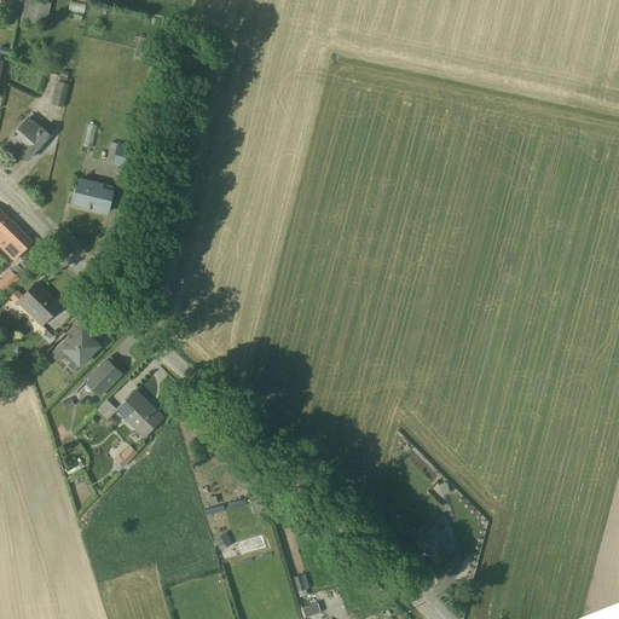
[(6,19),(16,22),(21,0),(4,0),(5,1),(10,3),(6,19)]
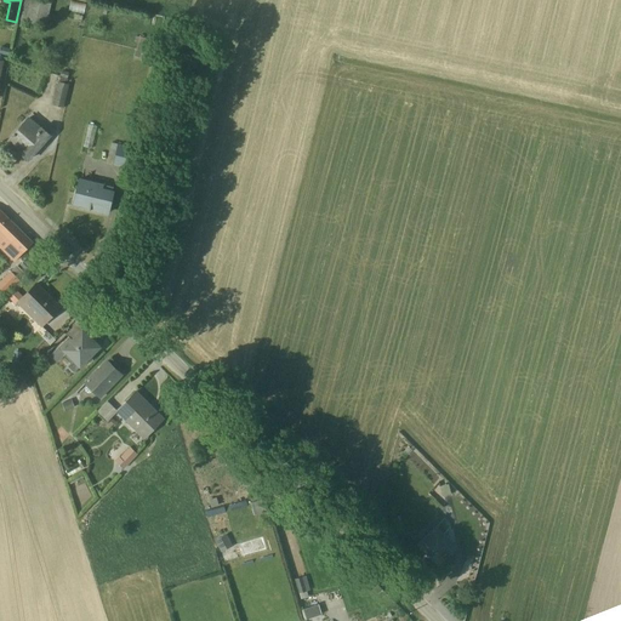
[(50,5),(32,0),(23,0),(20,21),(45,27),(50,5)]
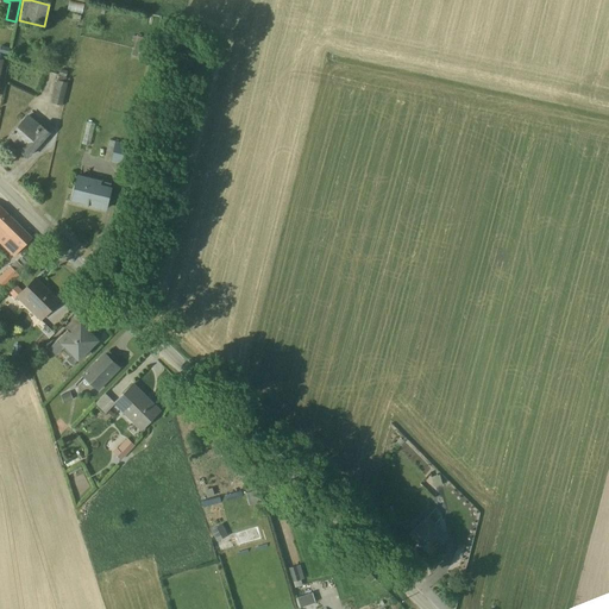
[(67,71),(60,70),(57,81),(56,81),(51,104),(61,106),(67,83),(64,82),(66,79),(66,77),(67,71)]
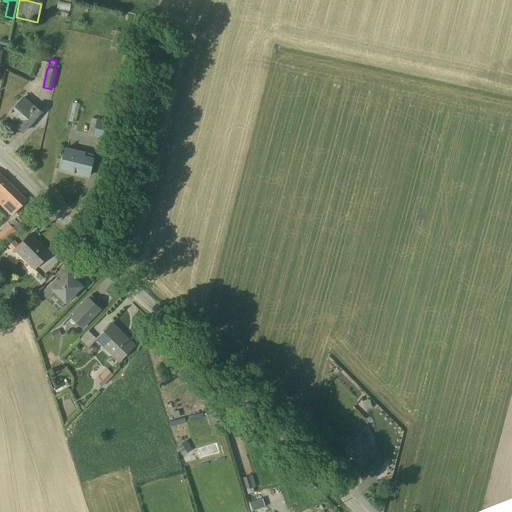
[(41,111),(23,97),(6,116),(14,123),(15,122),(17,124),(16,126),(22,132),(41,111)]
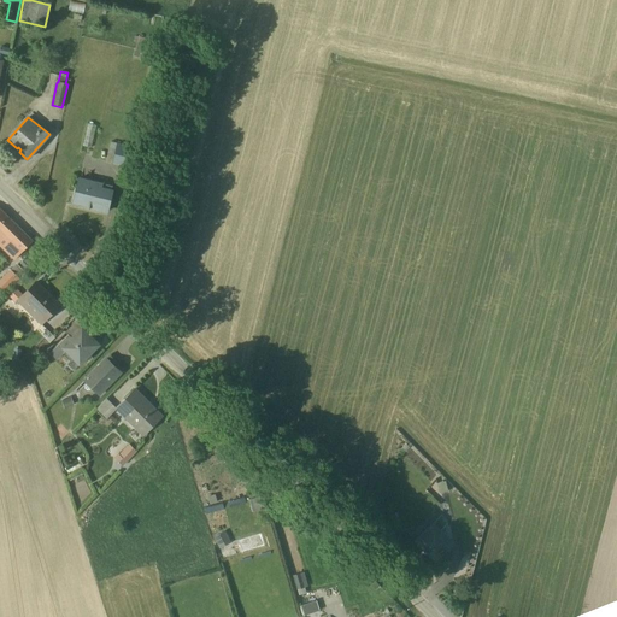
[(82,146),(90,148),(95,127),(92,125),(92,123),(89,122),(88,124),(87,124),(82,146)]
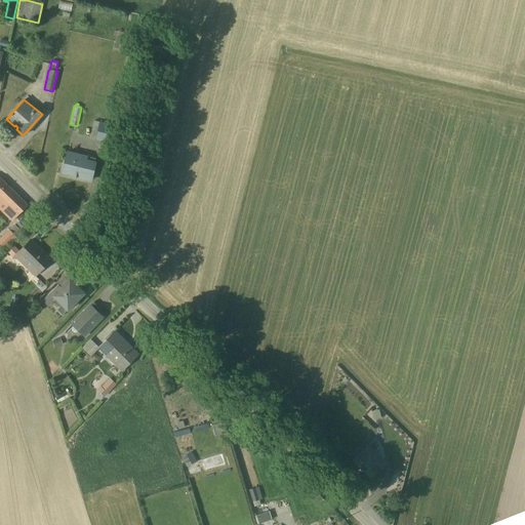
[(108,124),(93,121),(91,131),(96,133),(94,140),(104,143),(108,124)]
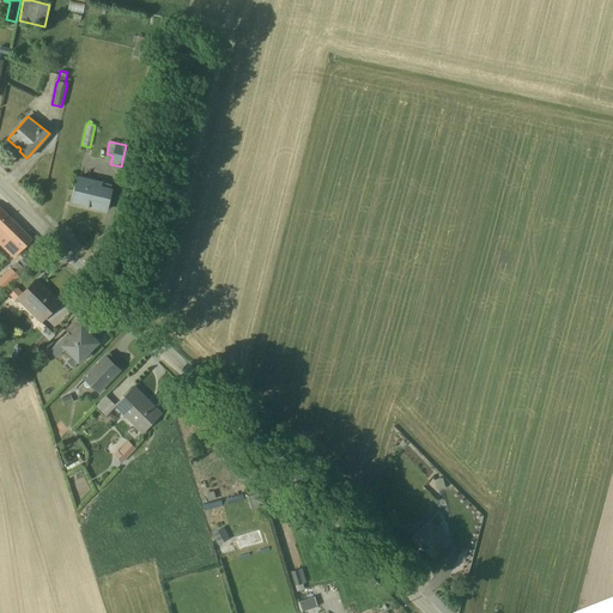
[(78,177),(73,198),(89,201),(86,208),(87,208),(87,207),(105,211),(110,189),(111,186),(78,177)]
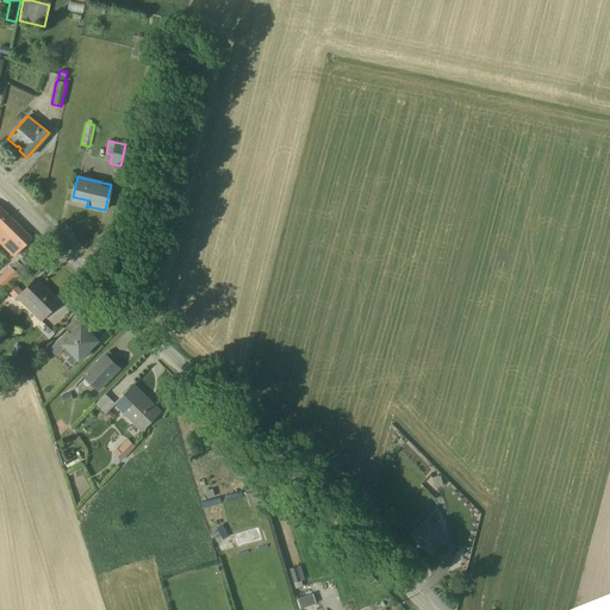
[(31,240),(0,207),(0,244),(13,257),(31,240)]
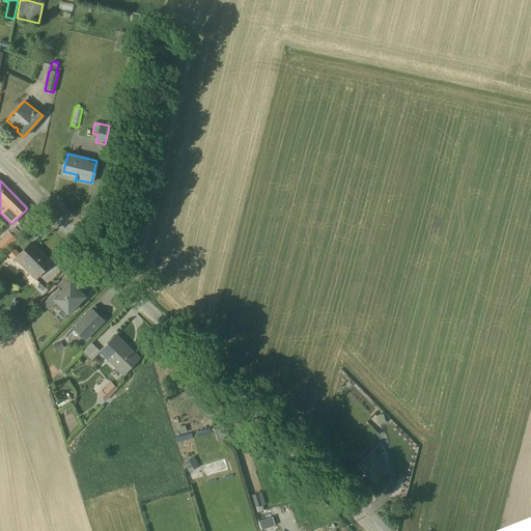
[(19,234),(12,228),(9,232),(8,232),(0,240),(0,247),(4,252),(17,241),(15,239),(19,234)]
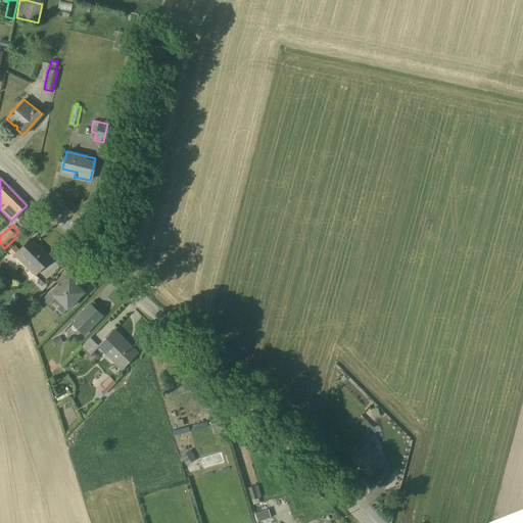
[(50,259),(30,239),(13,255),(34,276),(50,259)]
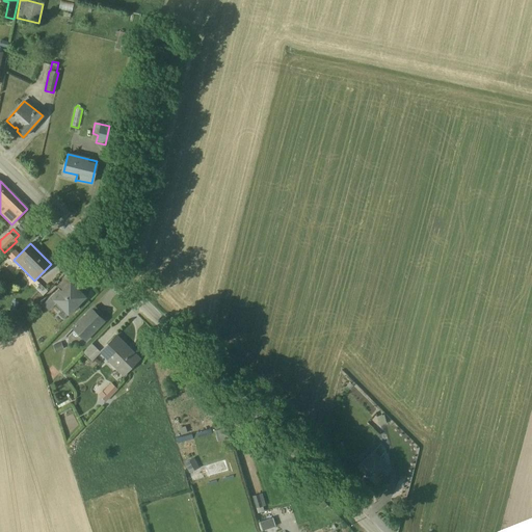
[(43,304),(48,311),(54,304),(60,312),(57,314),(62,319),(84,297),(64,277),(56,287),(58,289),(43,304)]
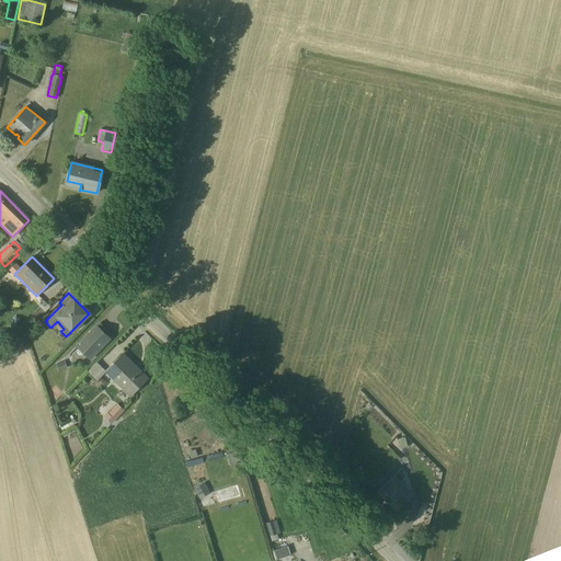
[(89,359),(110,339),(104,333),(106,331),(99,323),(90,332),(76,347),(78,350),(76,352),(77,354),(78,355),(80,355),(81,355),(82,354),(89,359)]
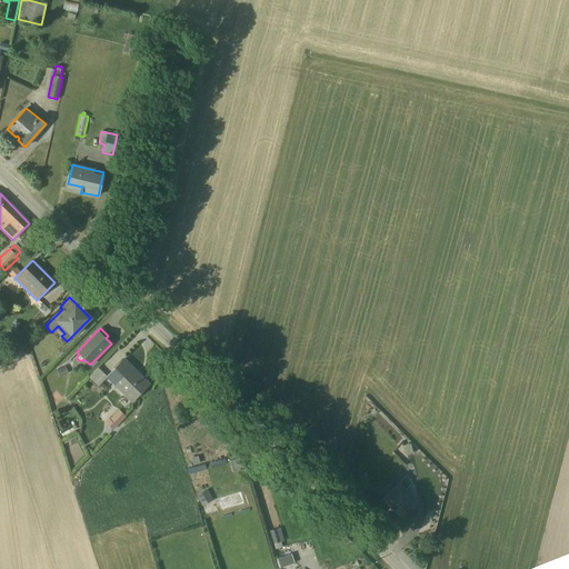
[(131,402),(149,385),(123,359),(107,376),(99,368),(90,378),(97,386),(106,378),(131,402)]
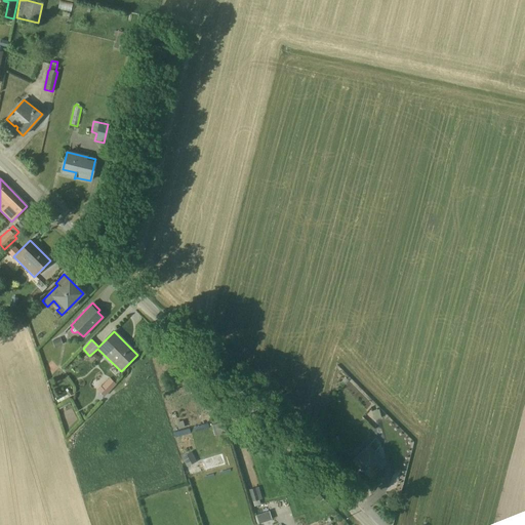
[(116,385),(109,377),(101,387),(99,386),(96,390),(104,397),(116,385)]
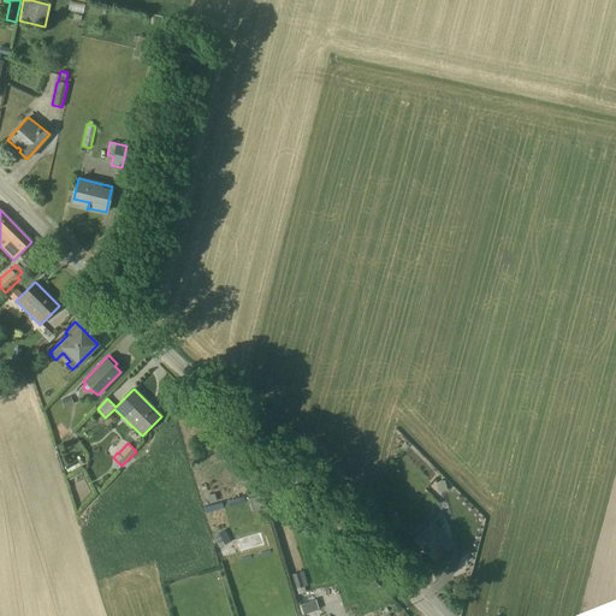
[(264,507),(260,496),(248,499),(250,510),(264,507)]
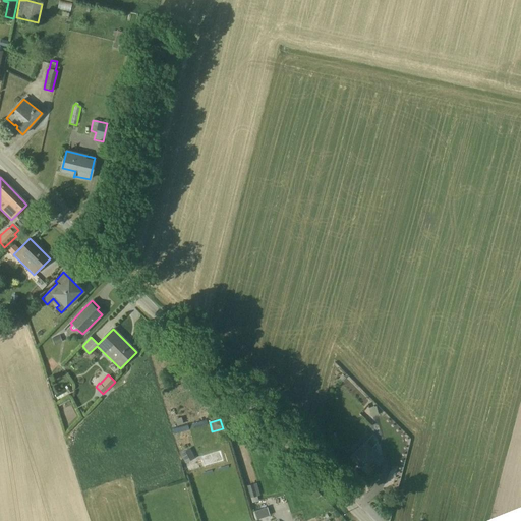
[(240,430),(238,422),(228,426),(230,433),(240,430)]
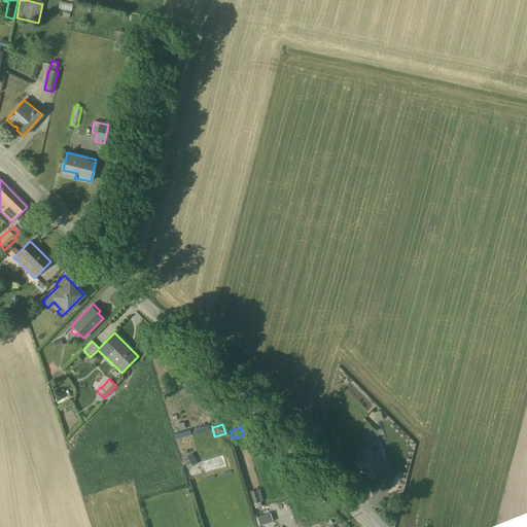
[(189,430),(174,435),(175,441),(190,436),(189,430)]
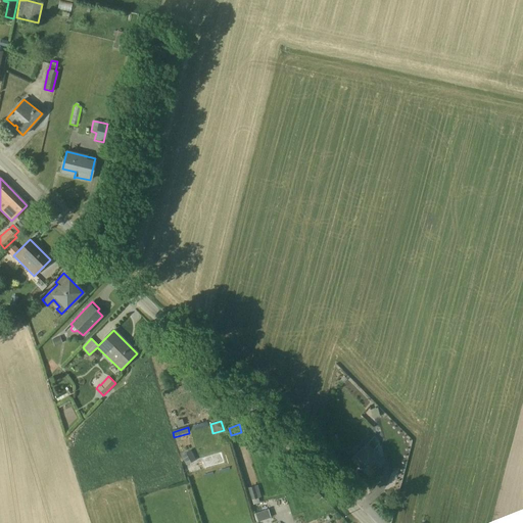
[(383,460),(367,443),(352,459),(368,475),(383,460)]
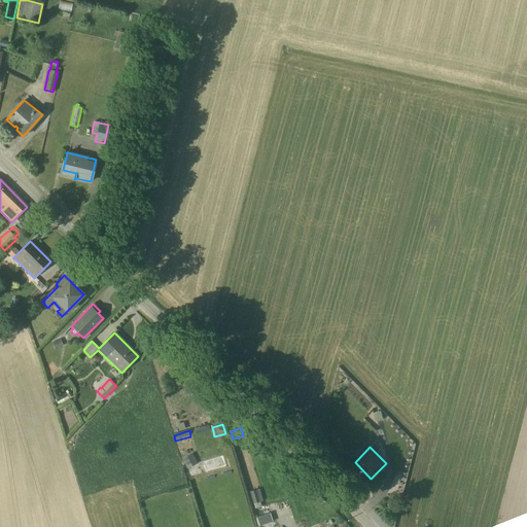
[(197,464),(191,454),(181,459),(187,469),(197,464)]
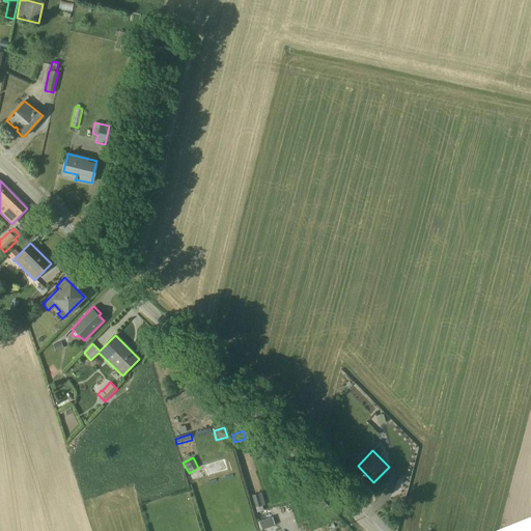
All buildings are outlined.
